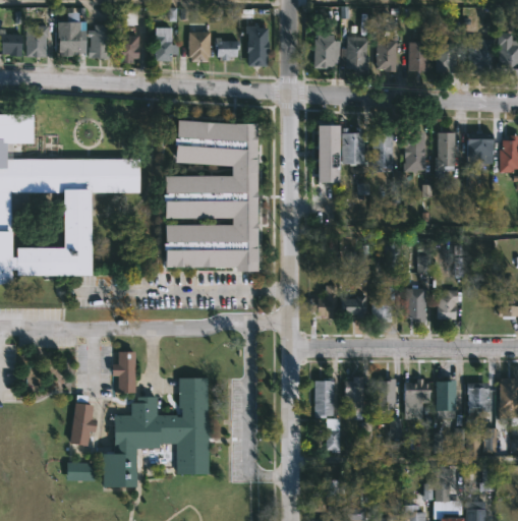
[(78,8),(78,21),(80,21),(78,52),(72,52),(72,56),(63,56),(63,52),(58,52),(58,44),(57,44),(57,21),(61,21),(61,11),(69,11),(70,7),(78,8)]
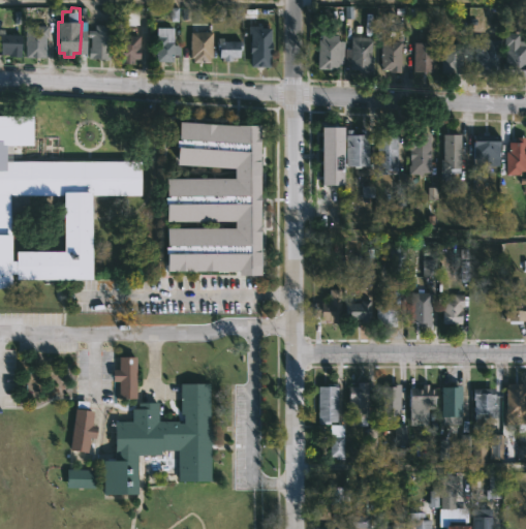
[(112,24),(111,59),(89,58),(89,47),(92,47),(92,37),(89,37),(89,30),(96,30),(96,24),(112,24)]
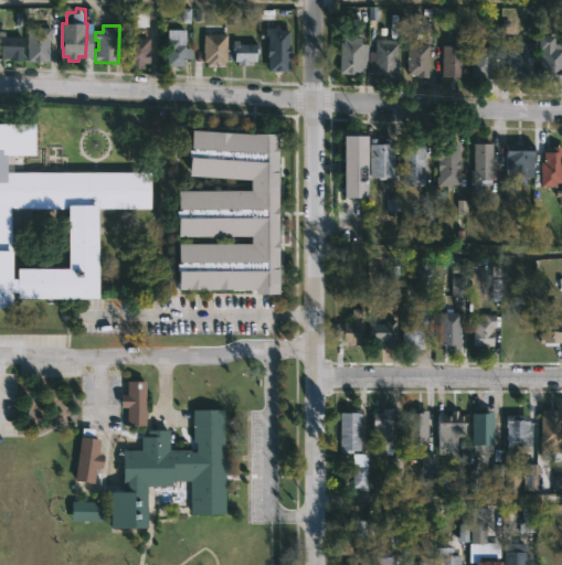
[(276,25),(281,27),(281,29),(290,29),(292,54),(289,54),(289,71),(269,71),(269,56),(267,56),(269,35),(267,35),(267,25),(276,25)]
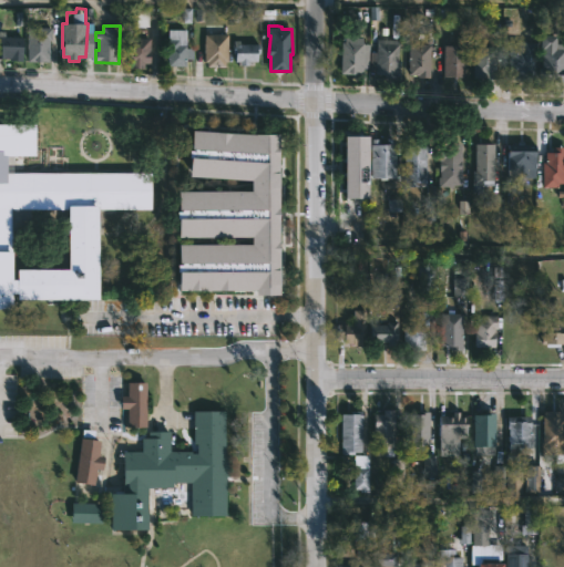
[(42,61),(28,61),(29,27),(53,27),(53,40),(50,40),(50,61),(42,61)]
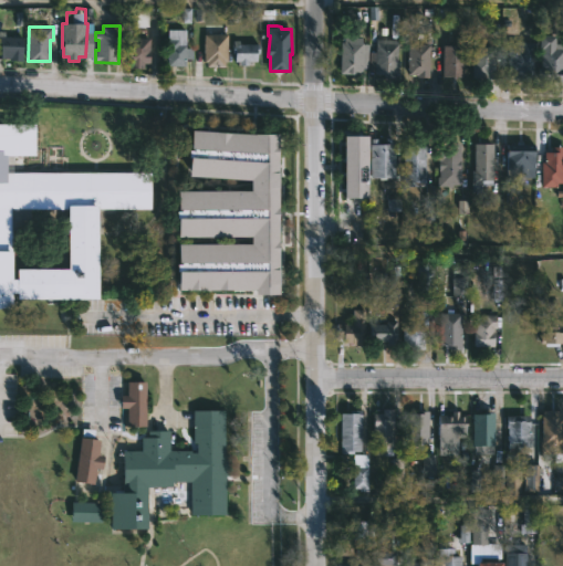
[(187,29),(187,65),(168,65),(169,29),(187,29)]
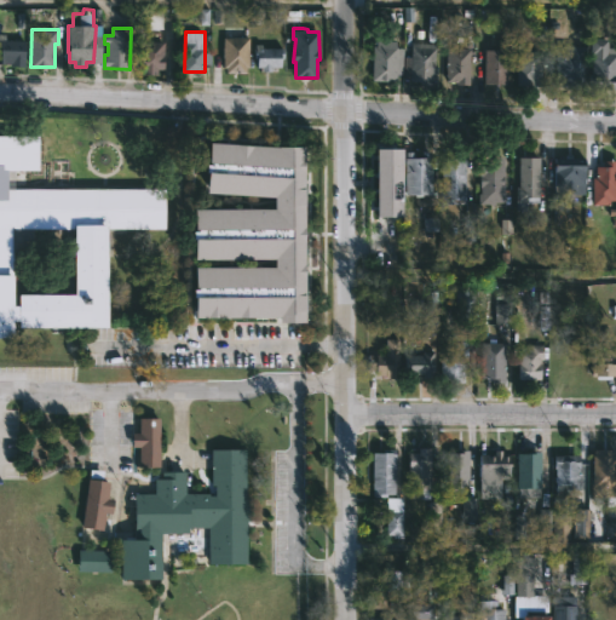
[(27,40),(26,67),(12,65),(12,63),(0,63),(0,34),(7,34),(7,39),(27,40)]
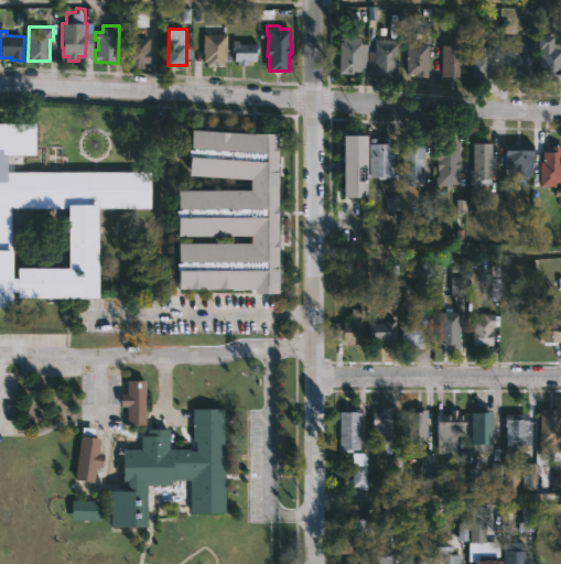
[(228,33),(228,62),(226,62),(226,66),(207,66),(207,61),(205,61),(204,53),(205,33),(228,33)]
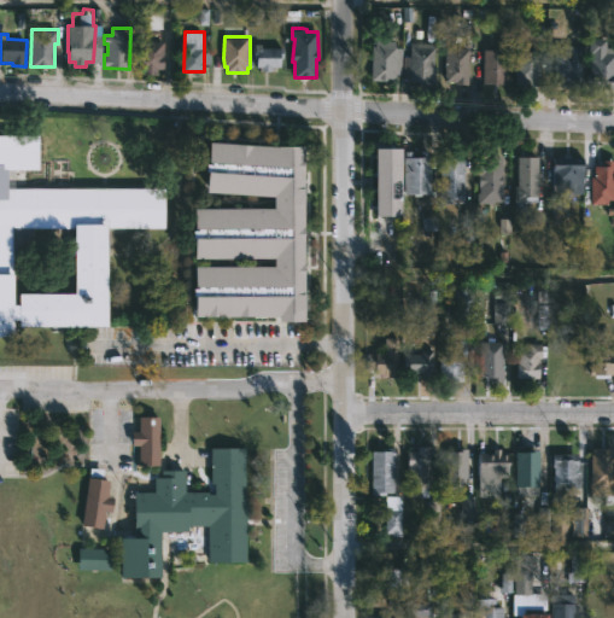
[(613,88),(591,87),(594,38),(610,39),(610,47),(613,47),(613,88)]
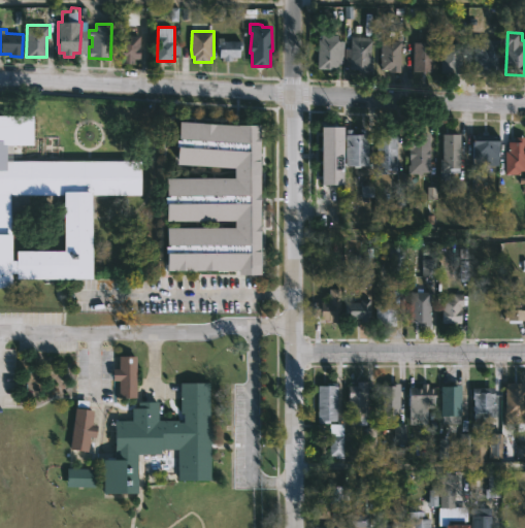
[(141,35),(140,58),(135,58),(135,63),(123,63),(123,58),(121,58),(121,34),(141,35)]
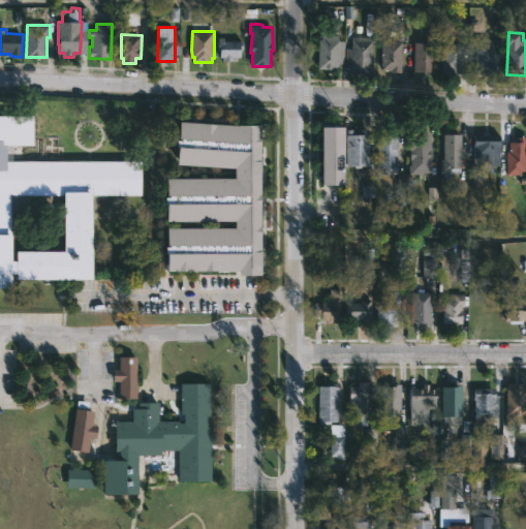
[(340,34),(340,51),(345,51),(345,63),(340,63),(340,68),(319,68),(319,38),(322,38),(322,34),(340,34)]
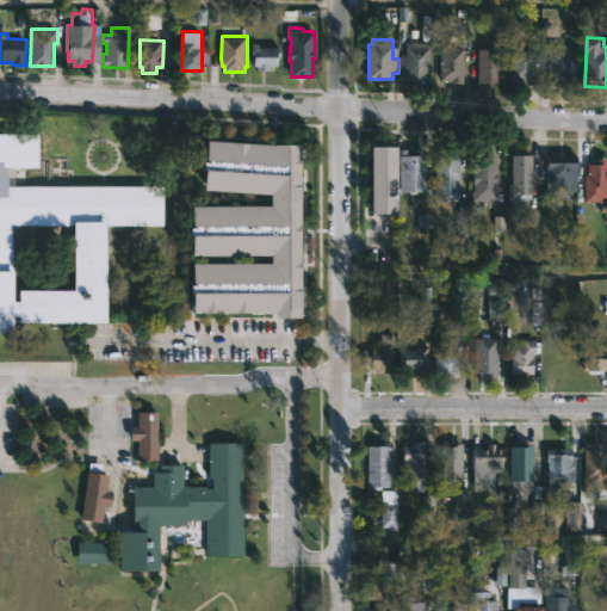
[(538,49),(537,85),(513,84),(514,39),(526,39),(526,49),(538,49)]
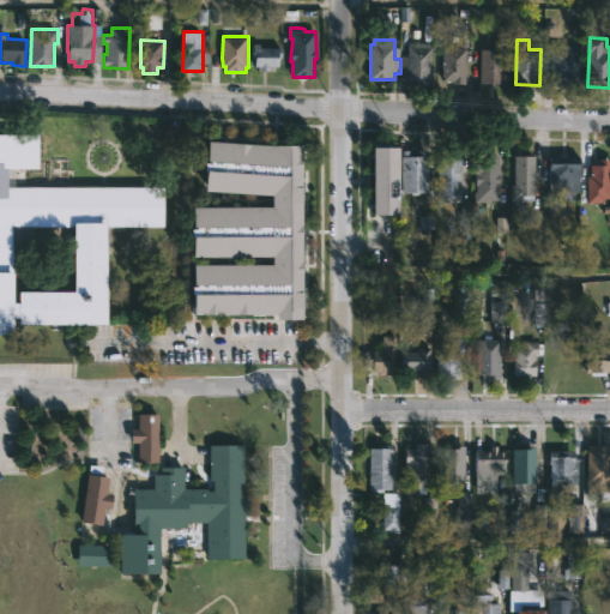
[(435,43),(433,82),(409,80),(409,78),(403,78),(405,46),(410,46),(410,42),(435,43)]
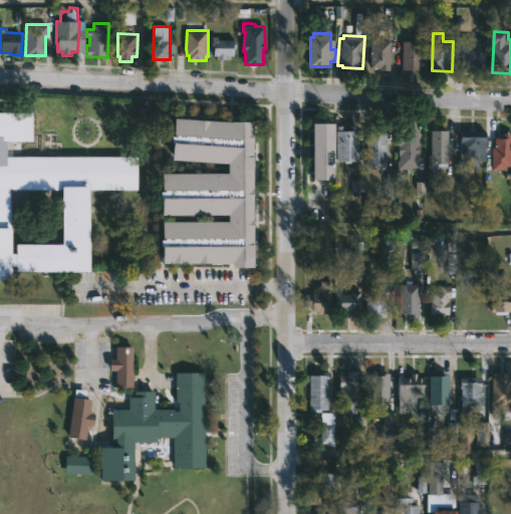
[(218,36),(218,39),(236,40),(236,48),(235,48),(234,54),(232,54),(232,59),(218,59),(218,55),(214,55),(214,48),(212,48),(212,39),(213,36),(218,36)]
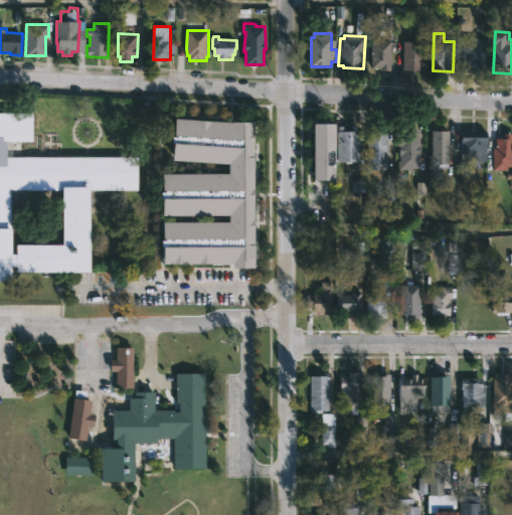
[(483,61),(483,67),(475,67),(475,71),(464,71),(465,37),(491,38),(491,62),(483,61)]
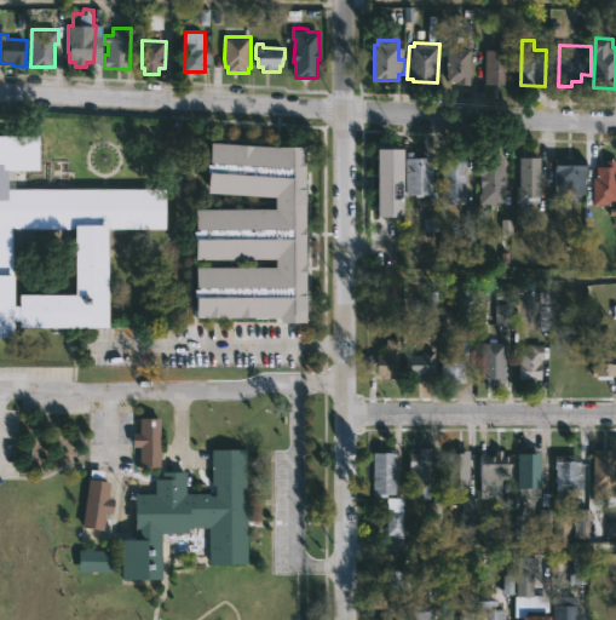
[(472,49),(471,84),(459,84),(459,78),(448,78),(449,47),(472,49)]
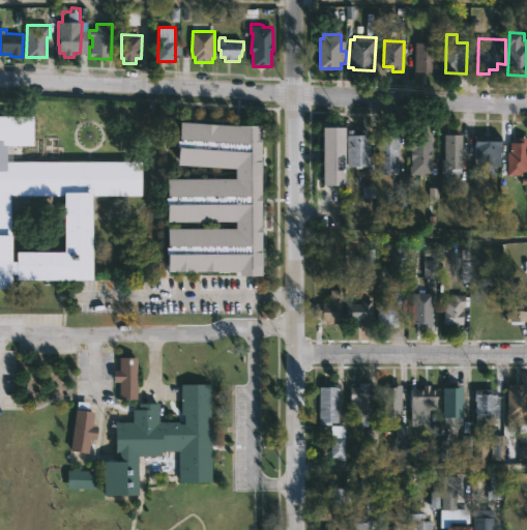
[(438,42),(438,71),(417,71),(418,41),(438,42)]
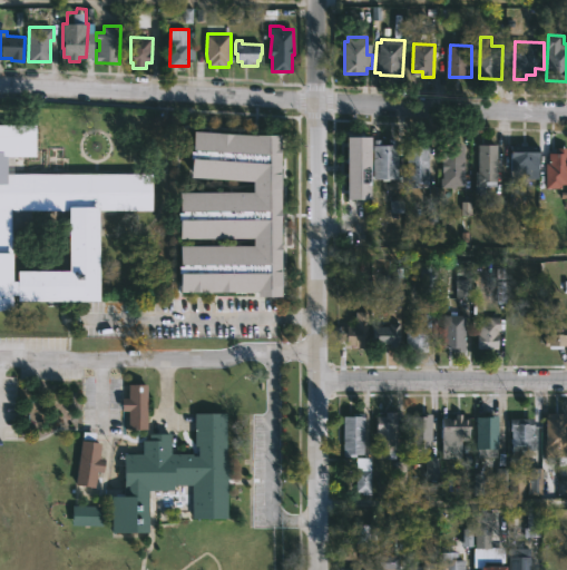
[(10,156),(9,167),(3,167),(3,174),(154,174),(153,210),(12,210),(11,311),(0,311),(0,124),(36,125),(36,156),(10,156)]
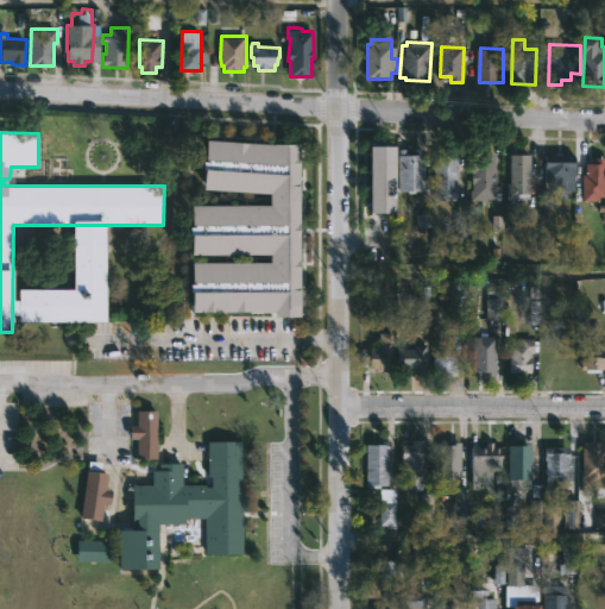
[(302,144),(208,143),(208,163),(206,163),(206,192),(271,193),(271,206),(194,205),(194,226),(250,226),(250,234),(193,234),(193,255),(271,256),(271,263),(194,263),(193,313),(301,314),(302,144)]
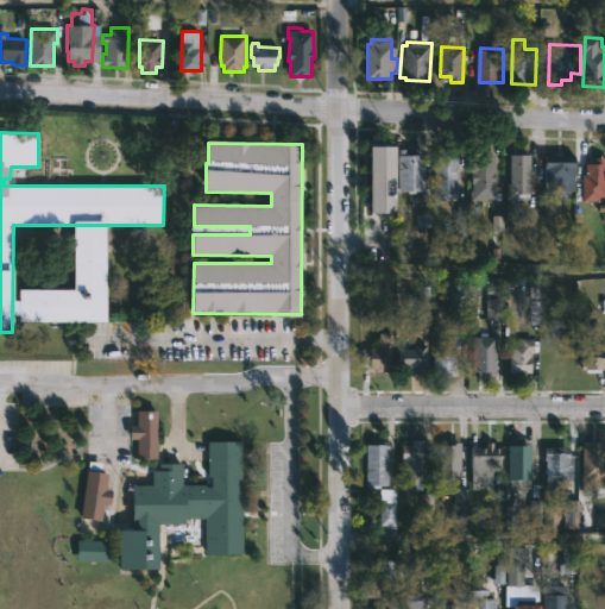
[(394,174),(394,187),(363,184),(361,144),(392,143),(394,174)]
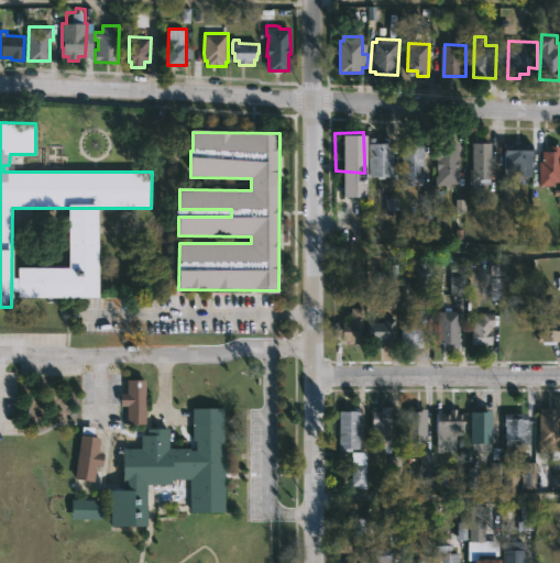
[(393,136),(393,143),(394,143),(395,176),(386,176),(386,178),(370,177),(369,143),(371,143),(371,138),(379,138),(379,142),(385,142),(385,136),(393,136)]
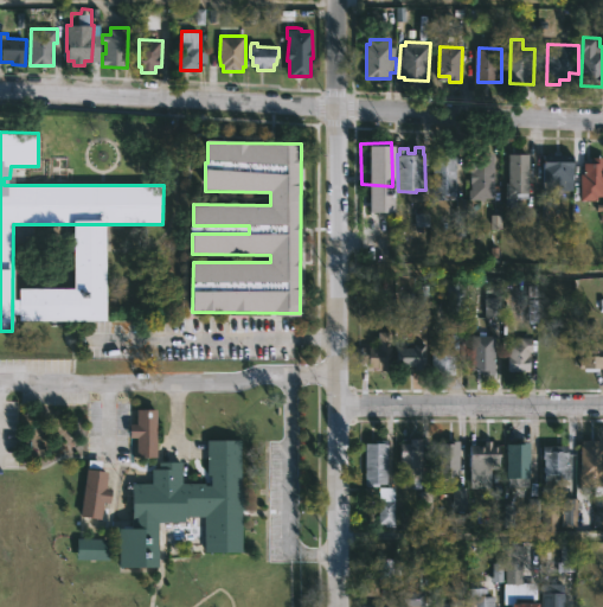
[(489,202),(473,200),(474,153),(498,153),(496,198),(489,198),(489,202)]
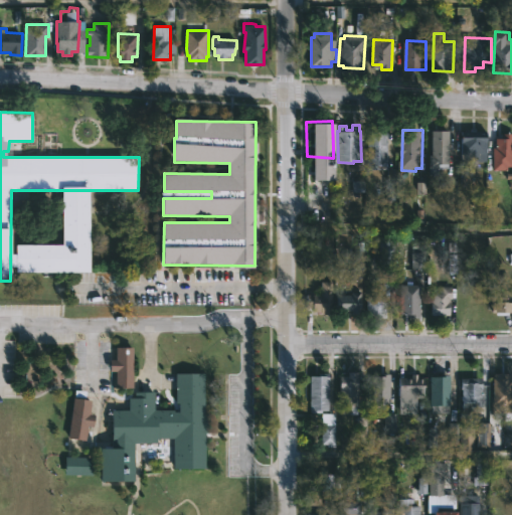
[(450,130),(450,152),(456,153),(456,162),(450,162),(450,168),(431,167),(431,155),(433,155),(433,130),(450,130)]
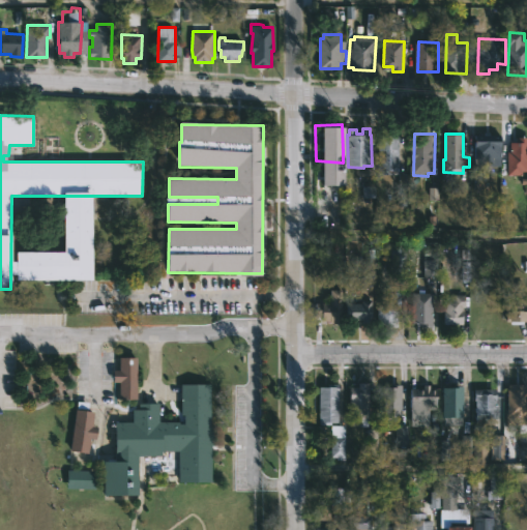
[(399,174),(380,174),(379,140),(384,140),(384,135),(399,135),(399,174)]
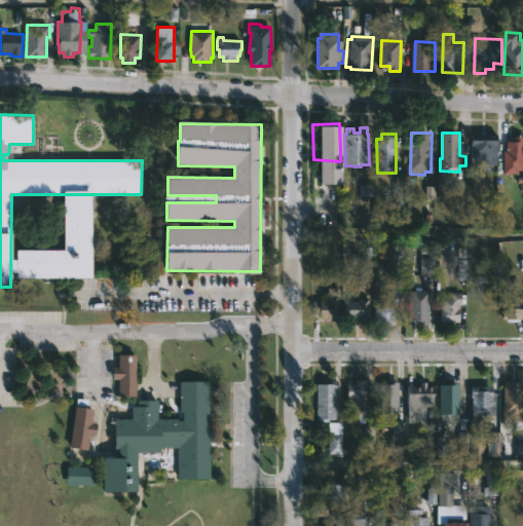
[(500,134),(499,165),(492,165),(492,160),(482,160),(482,162),(474,162),(474,134),(500,134)]
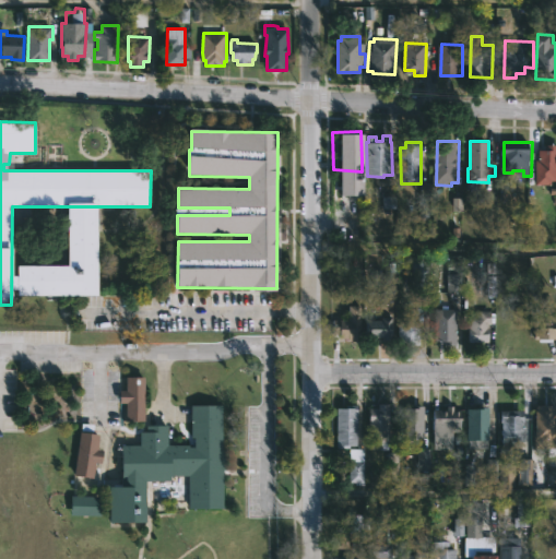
[(555,179),(554,179),(554,185),(537,183),(539,159),(541,159),(541,150),(549,150),(549,144),(555,144),(555,179)]
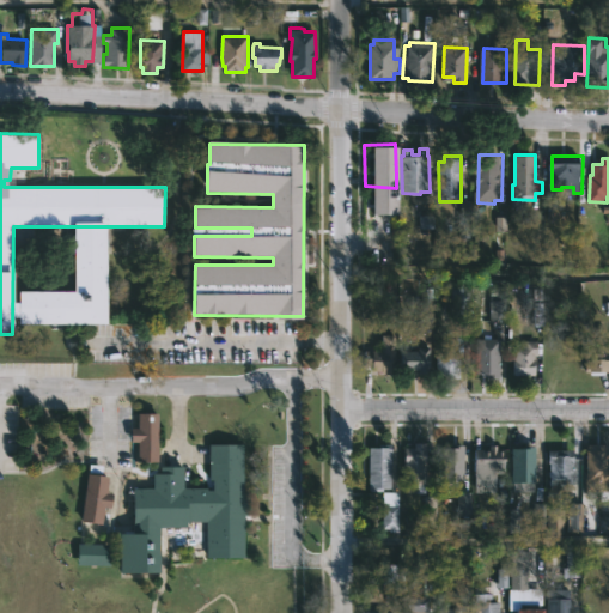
[(436,229),(436,216),(421,216),(421,229),(436,229)]
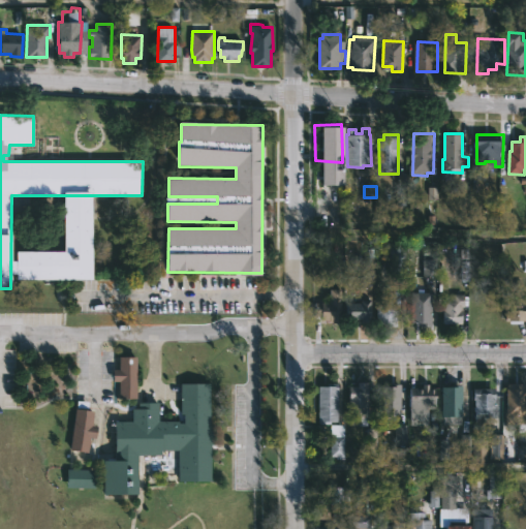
[(407,273),(391,274),(390,244),(407,244),(407,273)]
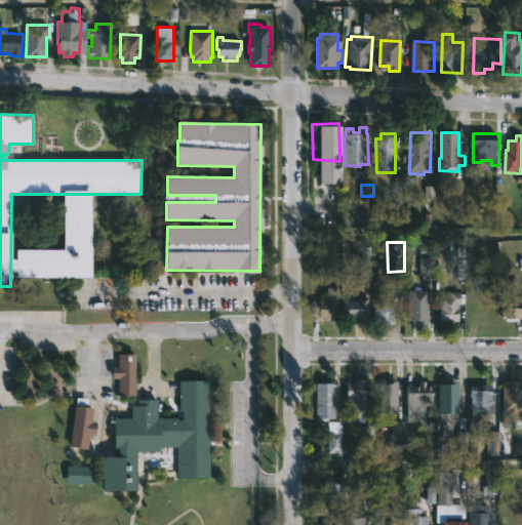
[(424,274),(422,274),(422,246),(435,246),(435,274),(424,274)]
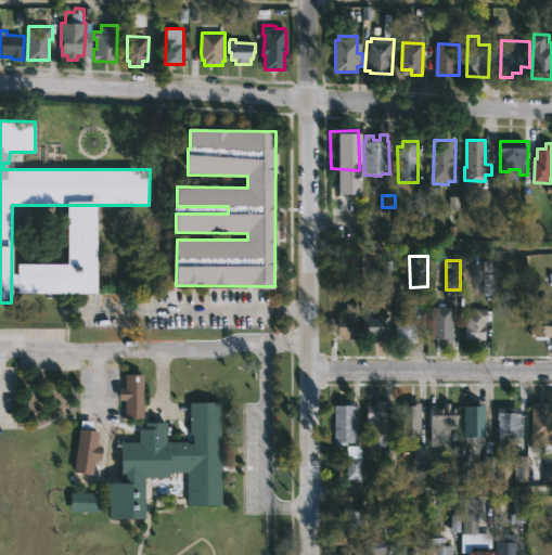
[(550,293),(551,324),(551,334),(551,337),(538,337),(538,335),(533,335),(533,305),(538,305),(538,293),(550,293)]
